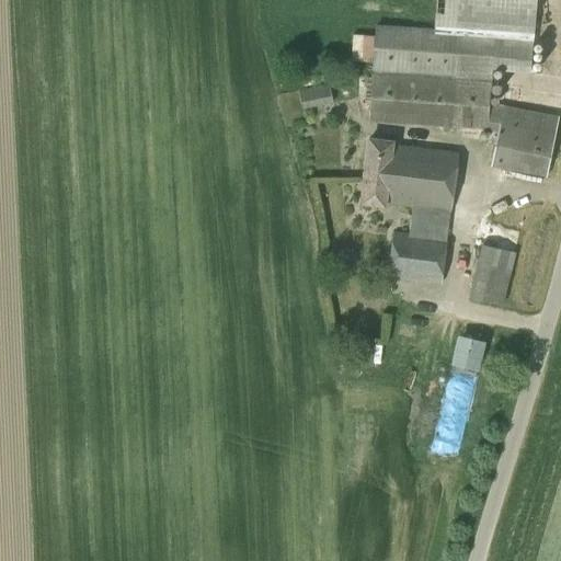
[(533,37),(535,0),(435,0),(434,30),(378,25),(370,119),(485,128),(496,132),(490,167),(546,179),(558,121),(488,105),(491,83),(495,35),(533,37)]
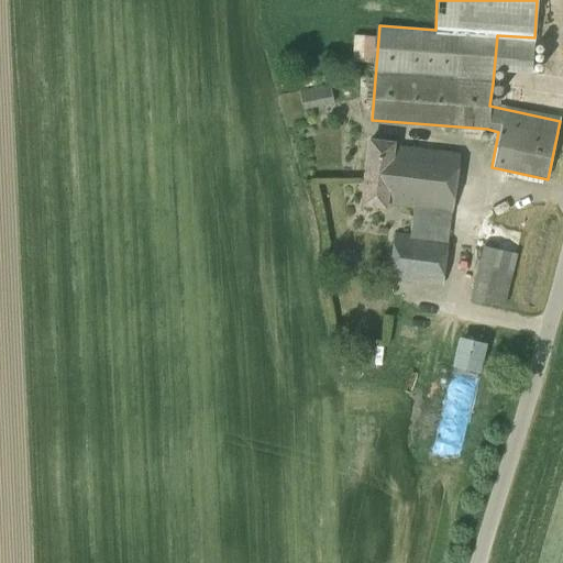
[(376,58),(376,32),(356,32),(355,58),(376,58)]
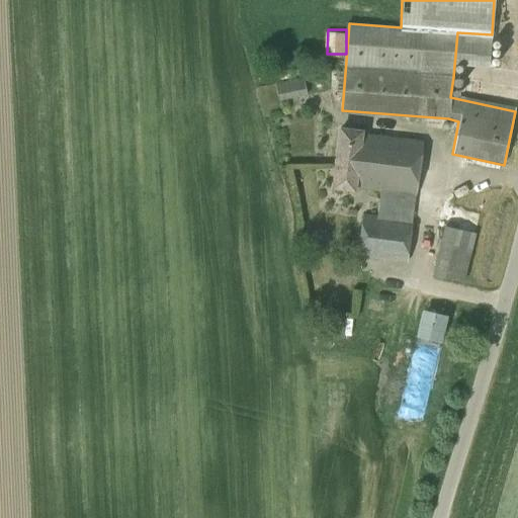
[(279,101),(307,96),(303,78),(276,83),(279,101)]
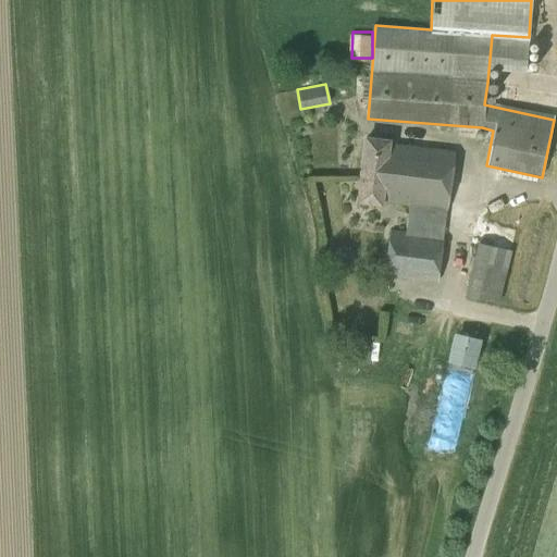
[(437,282),(453,151),(390,144),(390,139),(366,137),(358,203),(382,206),(382,201),(409,203),(406,232),(390,231),(384,276),(437,282)]
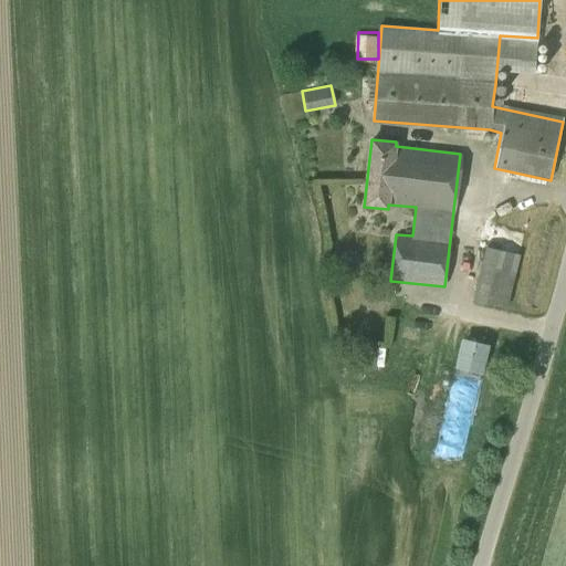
[(509,306),(521,254),(488,247),(475,299),(509,306)]
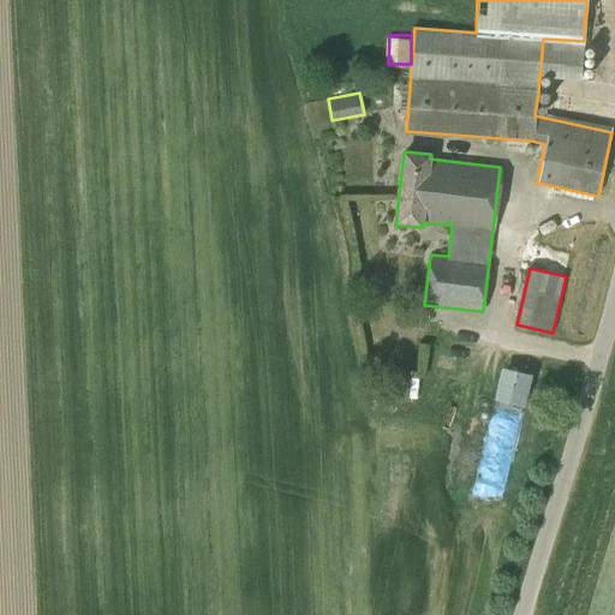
[(417,311),(416,321),(427,322),(427,312),(417,311)]
